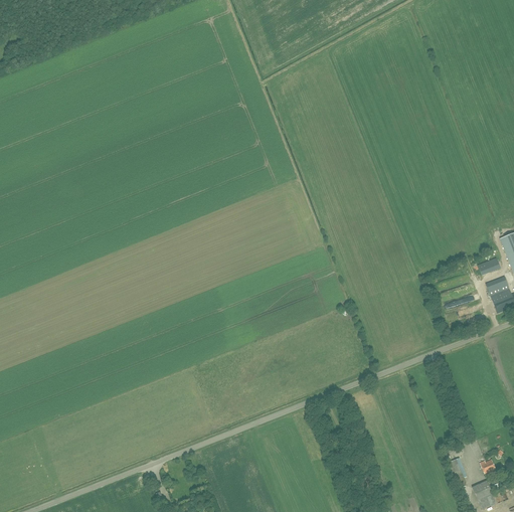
[(199,0),(190,4),(192,9),(195,9),(197,14),(205,11),(204,6),(207,5),(205,0),(199,0)]
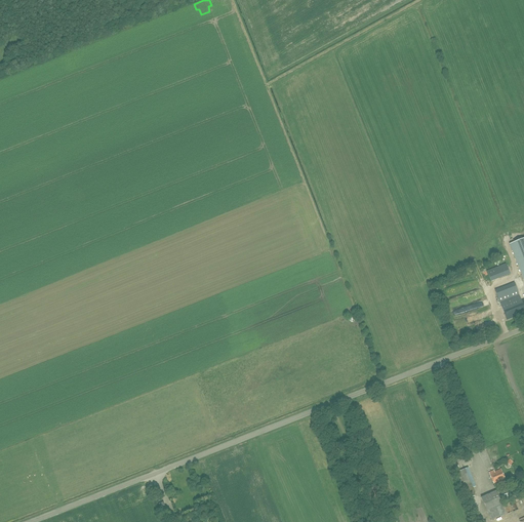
[(523,235),(510,241),(523,277),(523,276),(523,235)]
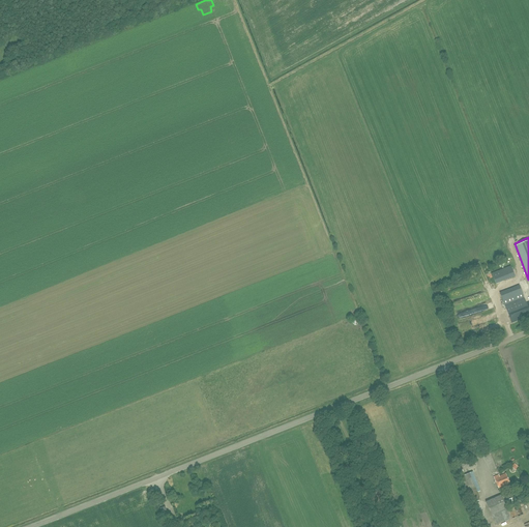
[(494,281),(513,273),(509,262),(490,270),(494,281)]
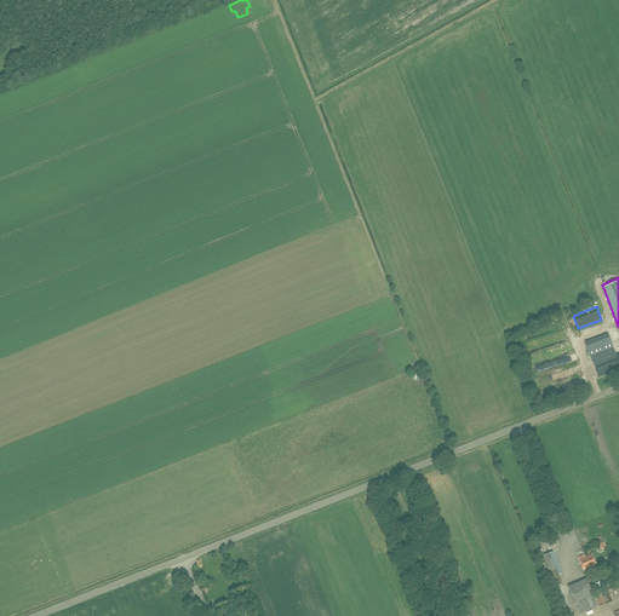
[(618,349),(614,351),(607,330),(584,340),(597,374),(618,364),(618,349)]
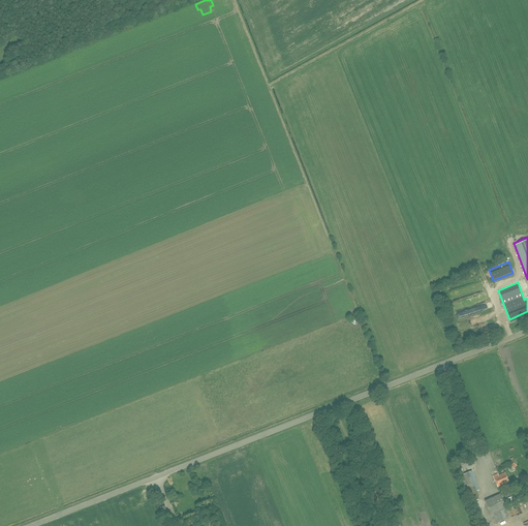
[(468,500),(478,496),(475,488),(478,487),(470,468),(457,473),(468,500)]
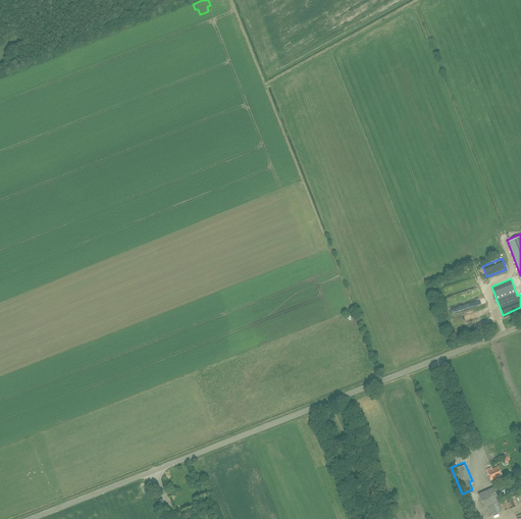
[(489,478),(501,473),(497,463),(490,466),(490,467),(486,469),(489,478)]
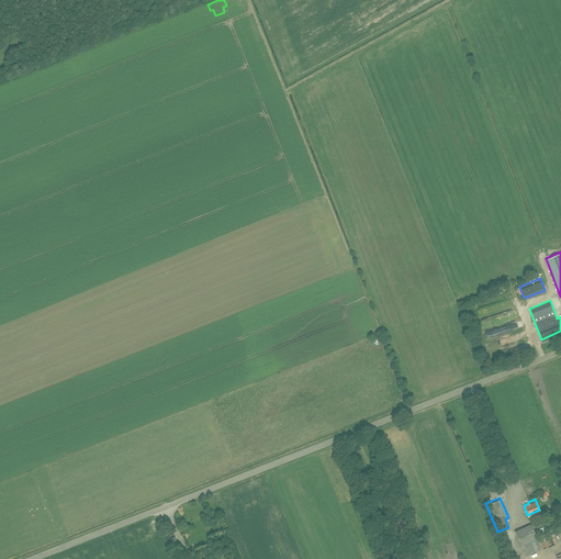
[(525,554),(540,546),(529,523),(514,529),(525,554)]
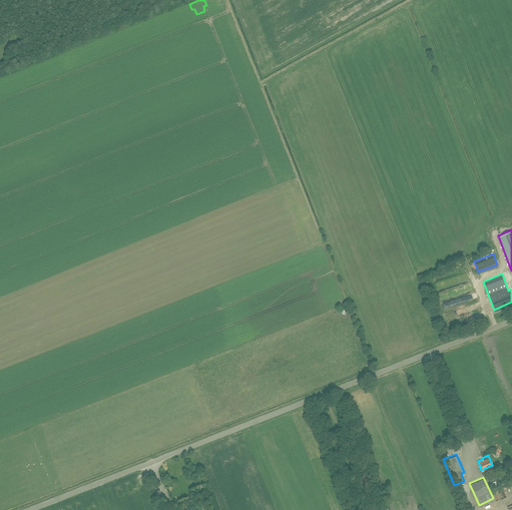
[(174,498),(170,501),(174,507),(181,503),(178,498),(175,500),(174,498)]
